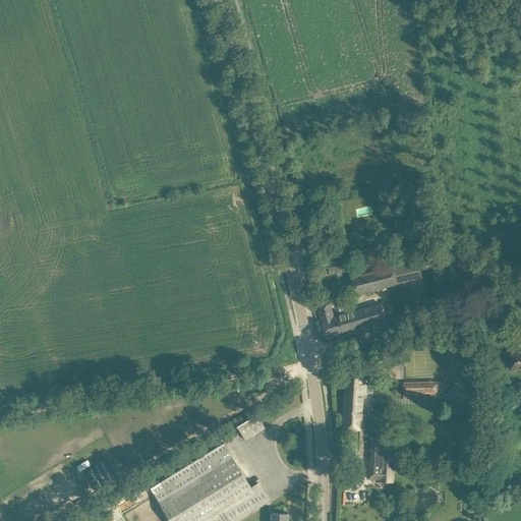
[(504,237),(503,235),(501,230),(490,235),(495,241),(504,237)]
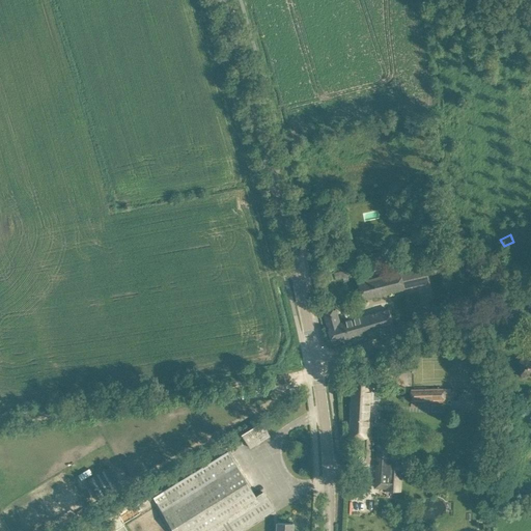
[(441,261),(428,264),(430,275),(443,272),(441,261)]
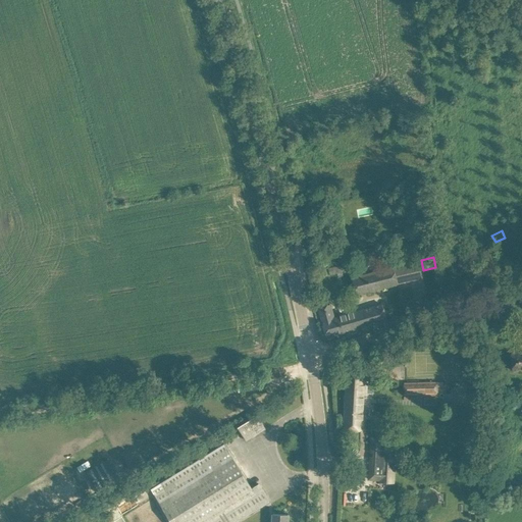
[(423,277),(419,261),(352,277),(356,295),(423,277)]
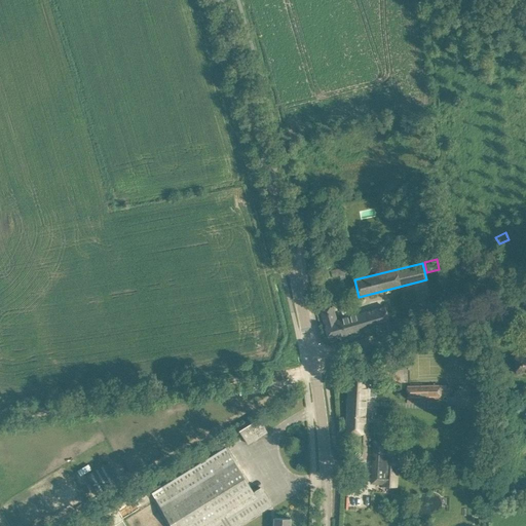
[(332,306),(321,310),(329,339),(389,322),(385,306),(336,321),(332,306)]
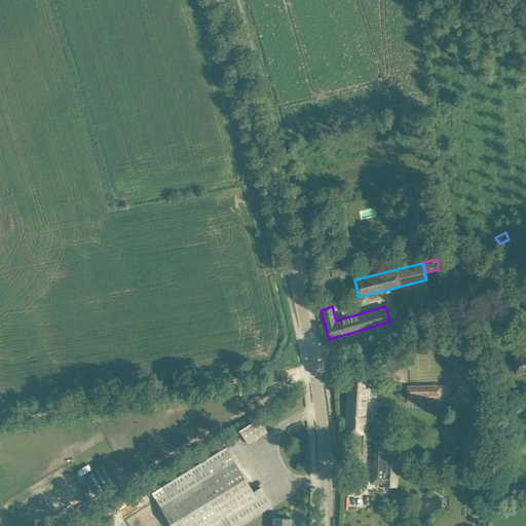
[(525,353),(515,355),(517,374),(525,372),(525,353)]
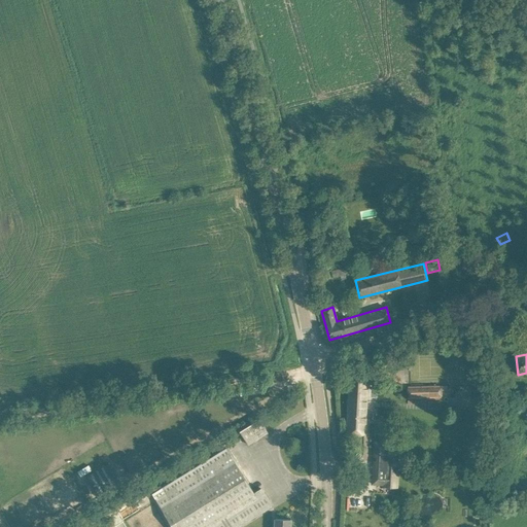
[(347,433),(364,434),(367,376),(350,376),(347,433)]
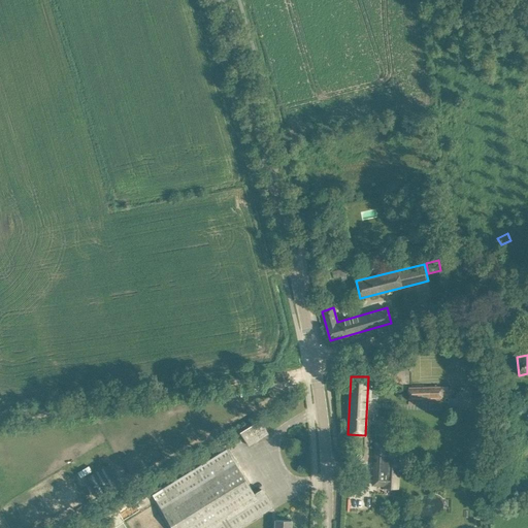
[(441,386),(408,387),(408,399),(441,398),(441,386)]
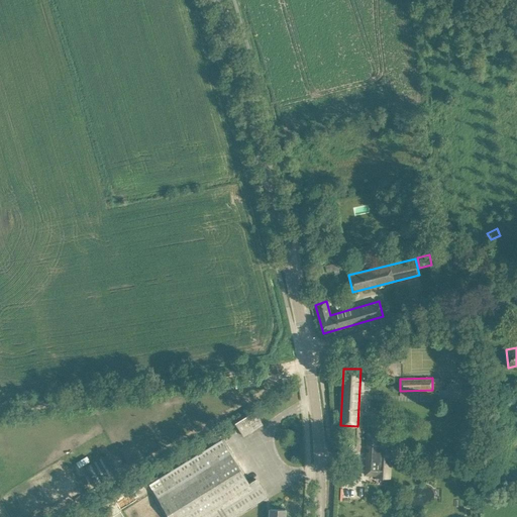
[(235,423),(243,436),(263,424),(254,411),(235,423)]
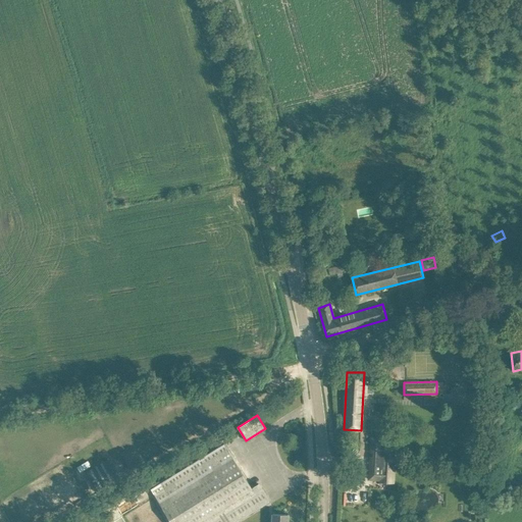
[(369,478),(380,479),(381,475),(394,476),(394,467),(396,467),(397,452),(395,452),(395,445),(381,444),(381,437),(371,437),(371,452),(374,452),(374,457),(370,457),(369,478)]
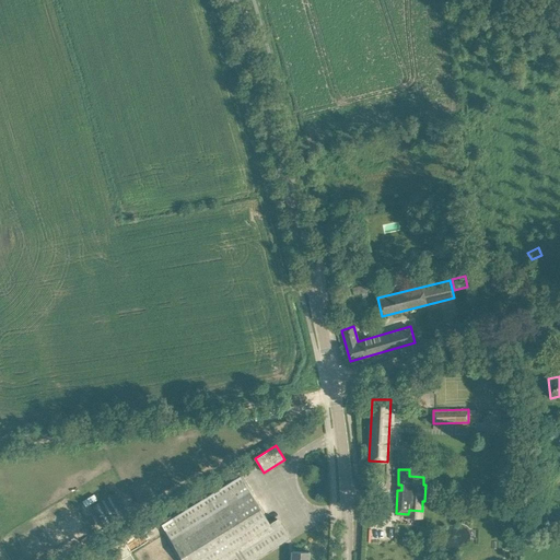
[(162,525),(184,559),(253,559),(289,538),(277,518),(270,524),(241,477),(162,525)]
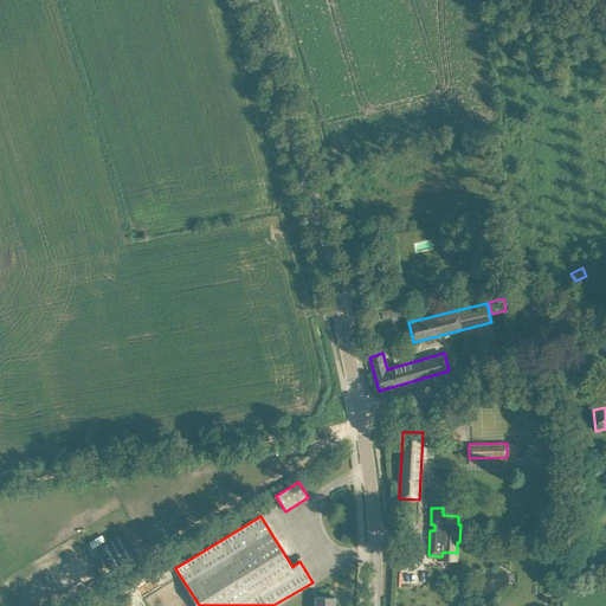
[(97,555),(116,545),(113,537),(94,548),(97,555)]
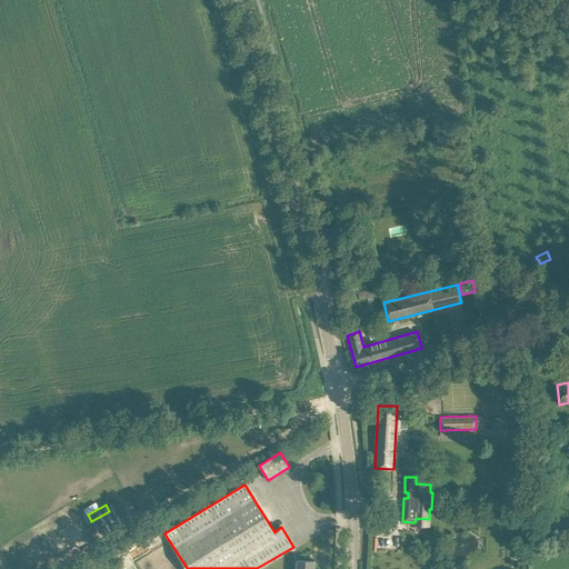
[(105,528),(110,537),(127,527),(117,511),(103,519),(108,527),(105,528)]
